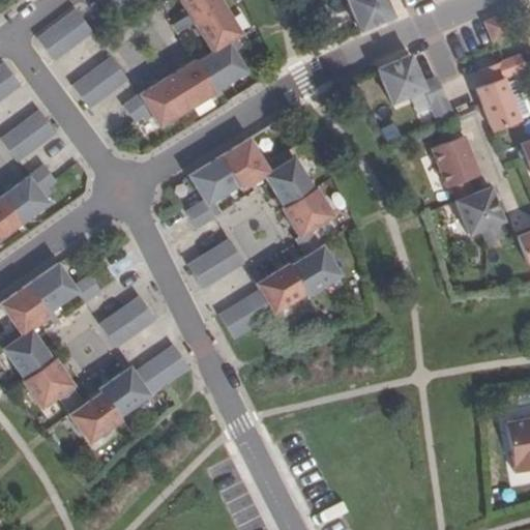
[(111,0),(120,11),(136,0),(111,0)]
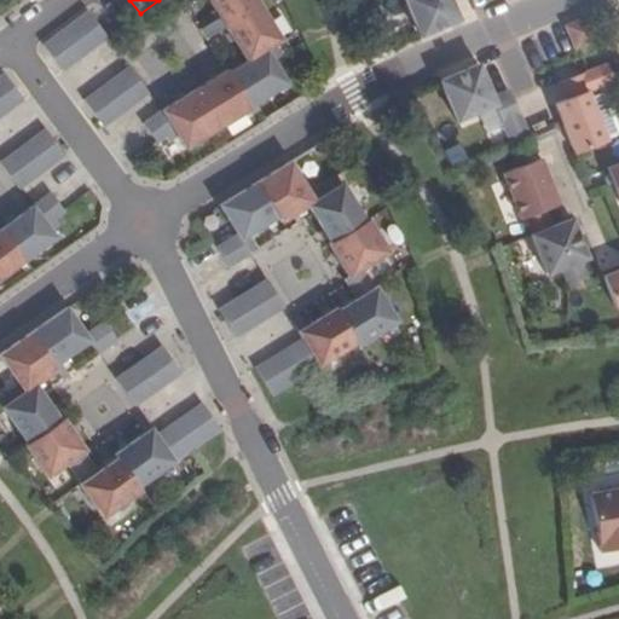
[(256,103),(288,84),(273,61),(282,55),(276,45),(283,41),(256,0),(208,0),(219,17),(200,30),(206,39),(226,27),(247,61),(230,73),(227,69),(143,123),(156,143),(165,137),(169,142),(178,136),(186,149),(250,109),(253,114),(259,110),(256,103)]
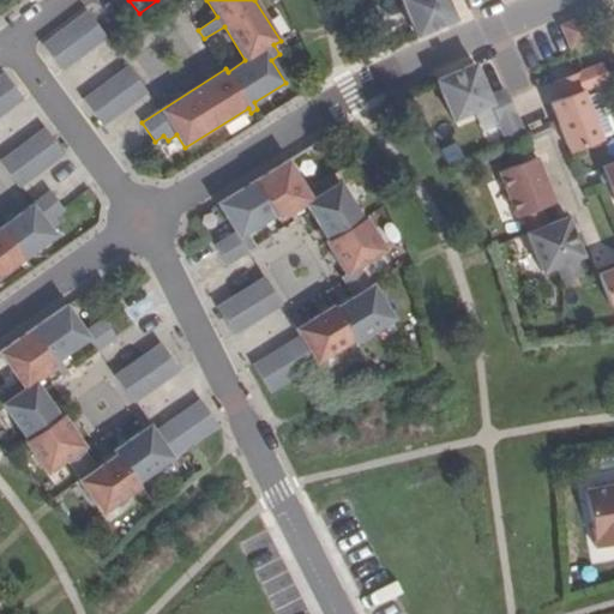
[(401,0),(416,37),(455,20),(446,0),(401,0)]
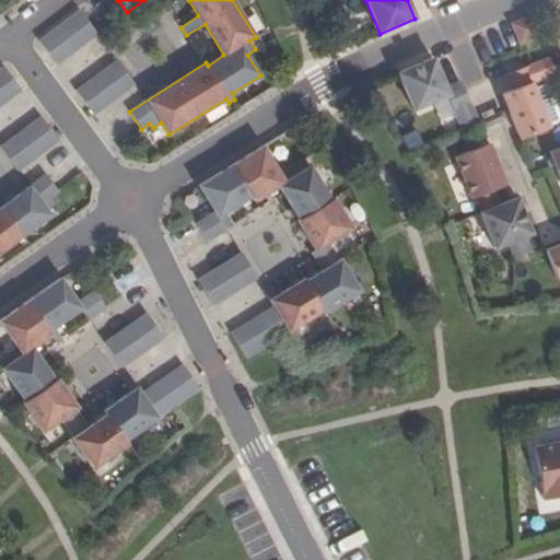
[(56,65),(97,34),(79,9),(38,41),(56,65)]
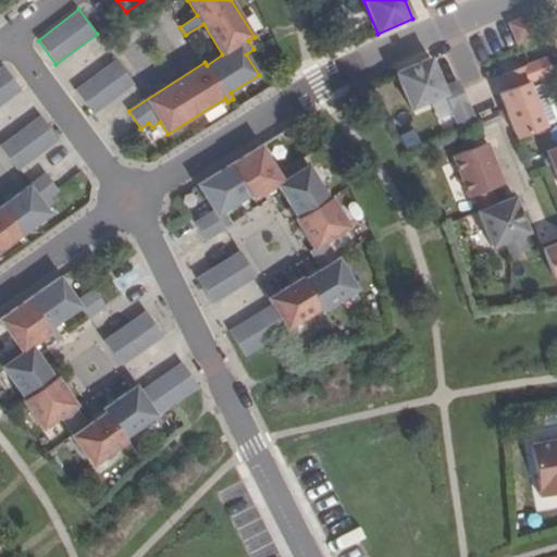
[(508,24),(517,44),(519,41),(535,35),(528,16),(508,24)]
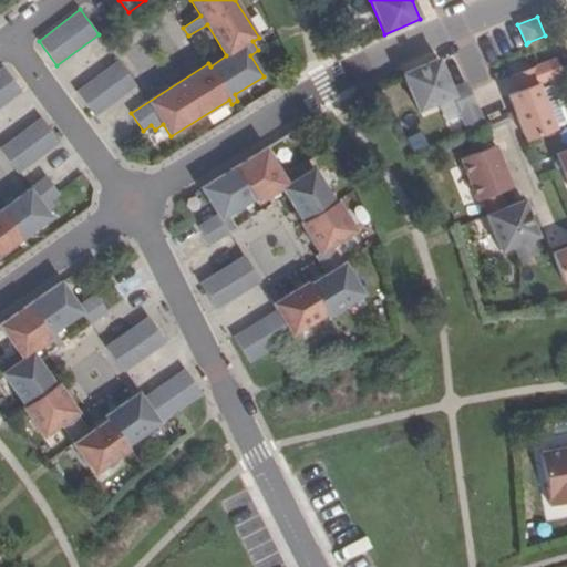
[(453,96),(468,132),(484,125),(466,83),(451,90),(437,59),(402,74),(418,111),(453,96)]
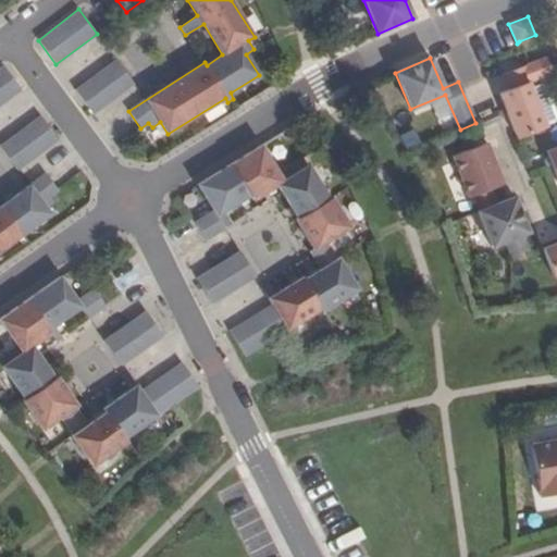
[(531,89),(528,83),(553,74),(547,61),(546,58),(528,65),(504,74),(509,89),(498,94),(517,138),(545,127),(544,124),(531,89)]
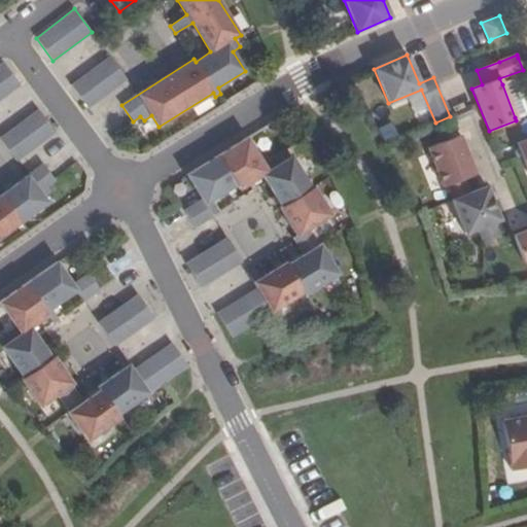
[(127,79),(110,57),(71,85),(88,108),(114,89),(127,79)]
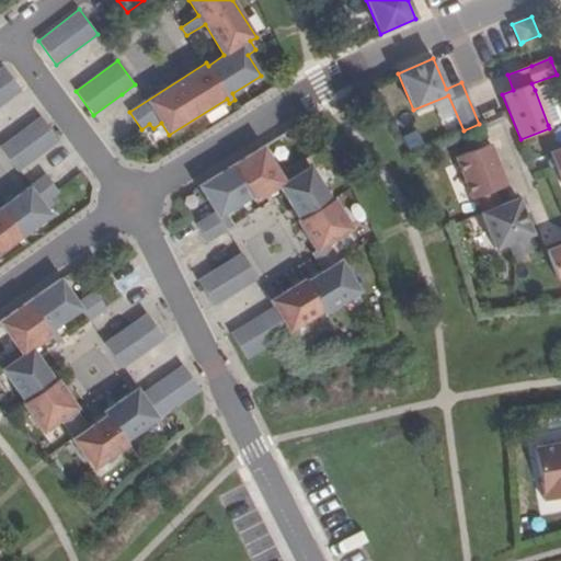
[(0,106),(22,91),(4,66),(0,68),(0,106)]
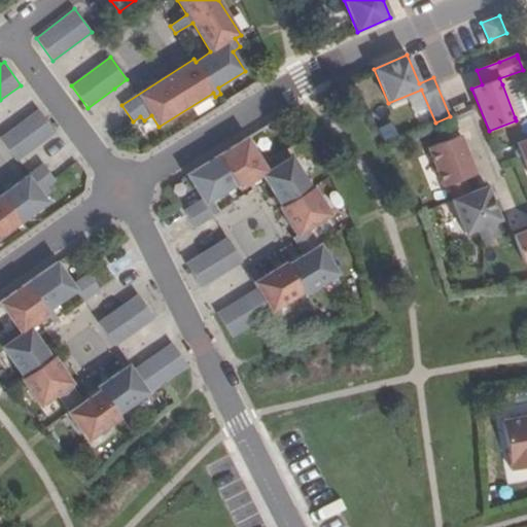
[(502,84),(515,117),(526,112),(526,111),(520,92),(518,93),(513,80),(502,84)]
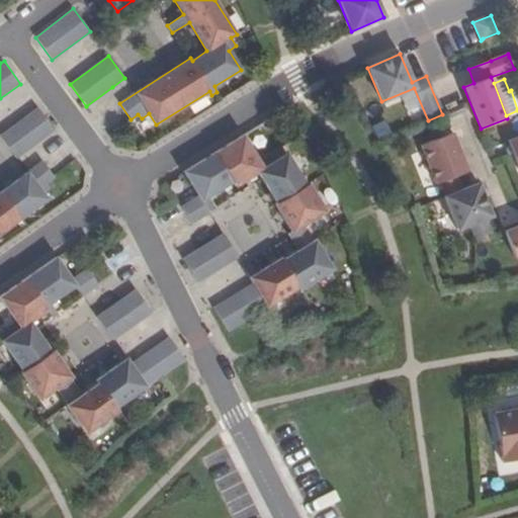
[(0,136),(17,157),(55,130),(37,106),(0,134),(0,136)]
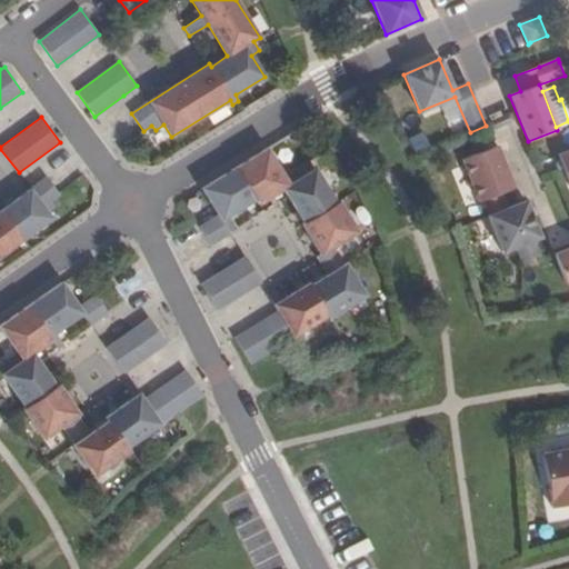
[(483,200),(489,216),(507,208),(500,193),(513,188),(497,146),(495,147),(462,160),(479,202),(483,200)]
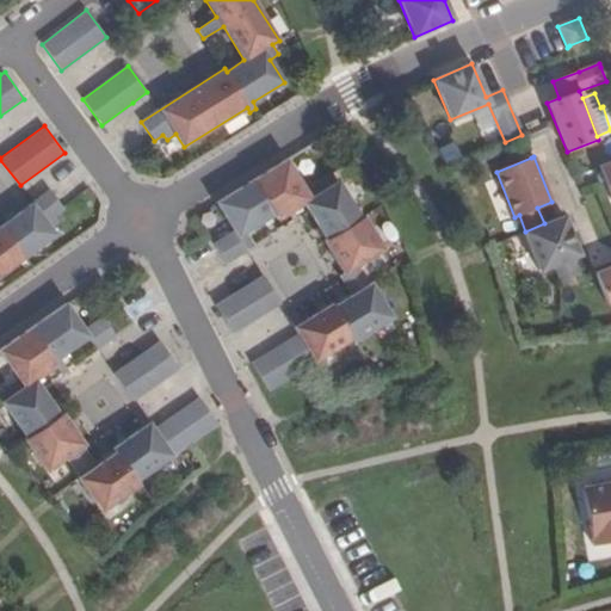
[(353,341),(393,318),(370,281),(368,283),(358,266),(384,250),(364,216),(360,218),(338,180),(337,181),(331,173),(306,189),(287,159),(216,203),(234,232),(215,244),(214,244),(226,263),(232,259),(254,245),(246,233),(275,214),(278,220),(304,203),(326,239),(323,240),(344,273),(340,275),(352,295),(334,306),(332,303),(302,322),(294,309),(285,314),(298,334),(252,363),(269,390),(304,369),(352,338),(353,341)]
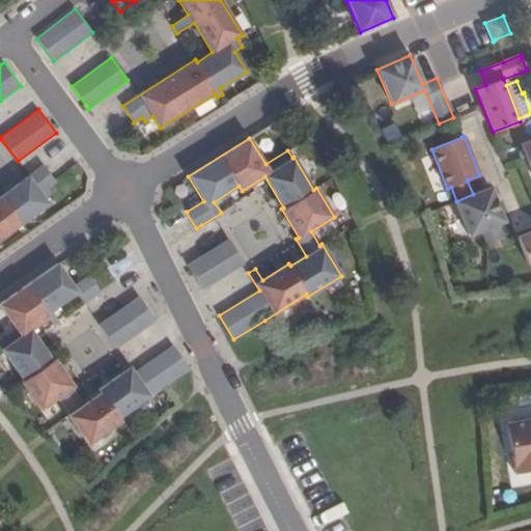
[(530,140),(521,145),(530,171),(530,140)]
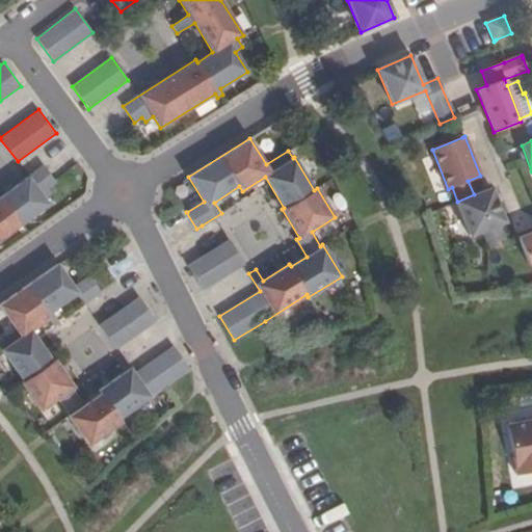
[(0,240),(49,205),(44,197),(51,192),(47,188),(56,182),(44,164),(0,196),(0,240)]
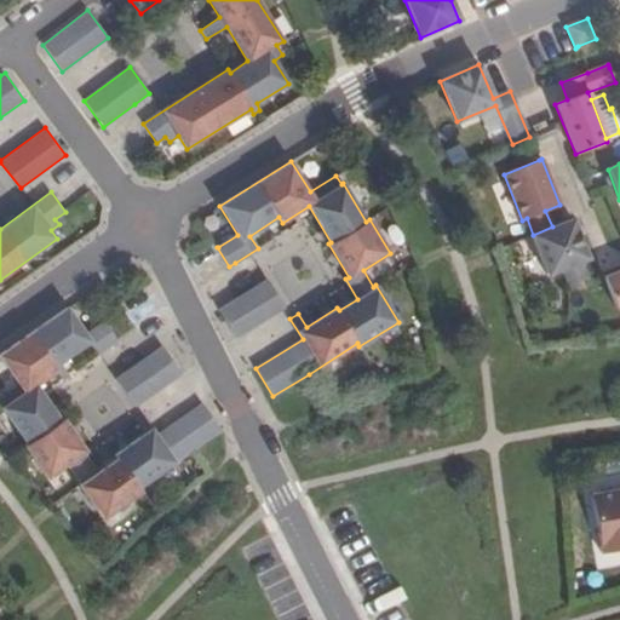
[(562,269),(569,286),(587,279),(581,262),(587,259),(573,219),(567,222),(552,227),(533,235),(532,235),(546,275),(562,269)]
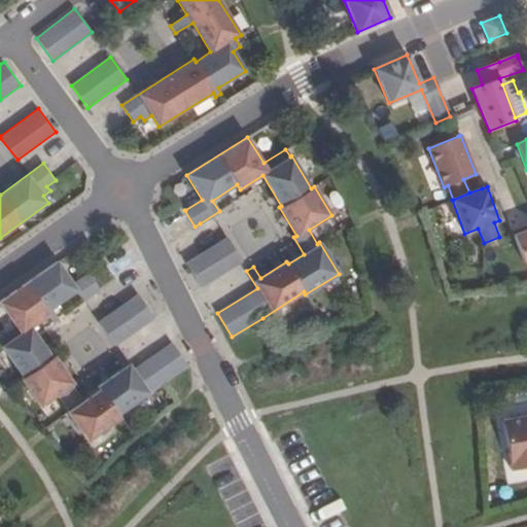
[(524,262),(526,261),(526,230),(514,236),(524,262)]
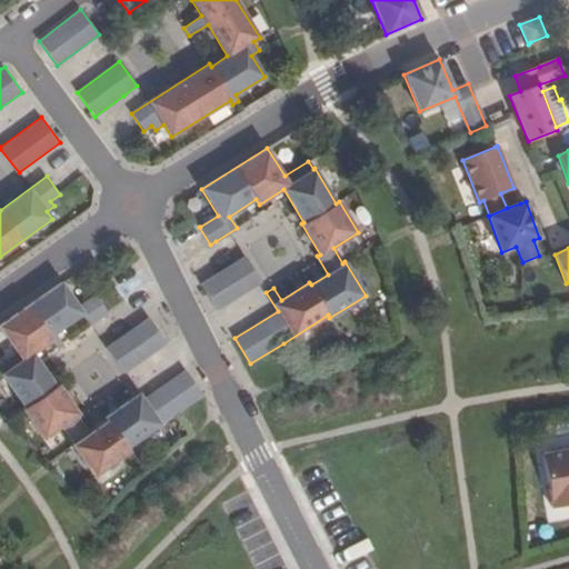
[(217,310),(261,283),(245,256),(231,266),(201,283),(217,310)]
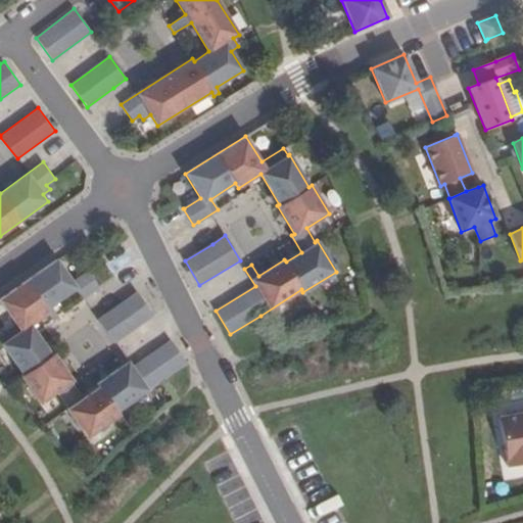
[(58,317),(50,306),(76,288),(83,299),(96,289),(100,287),(88,271),(73,282),(56,259),(27,280),(0,298),(0,301),(20,331),(2,343),(22,375),(20,376),(40,403),(57,391),(68,409),(66,410),(87,438),(119,416),(116,412),(163,379),(187,363),(172,339),(132,367),(120,349),(115,353),(123,365),(96,383),(99,387),(83,398),(70,382),(73,380),(53,353),(51,354),(31,325),(47,314),(53,321),(58,317)]
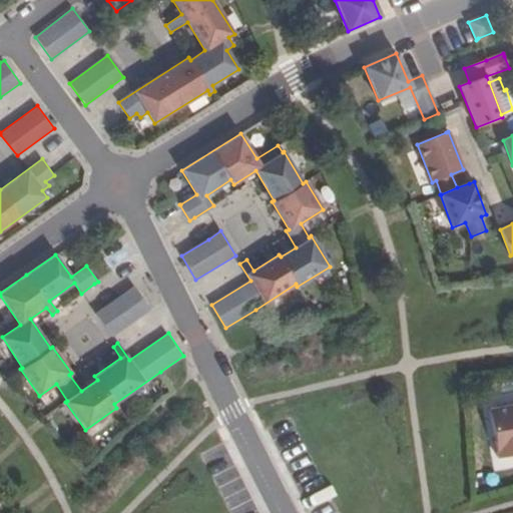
[(112,337),(151,309),(135,287),(95,314),(112,337)]
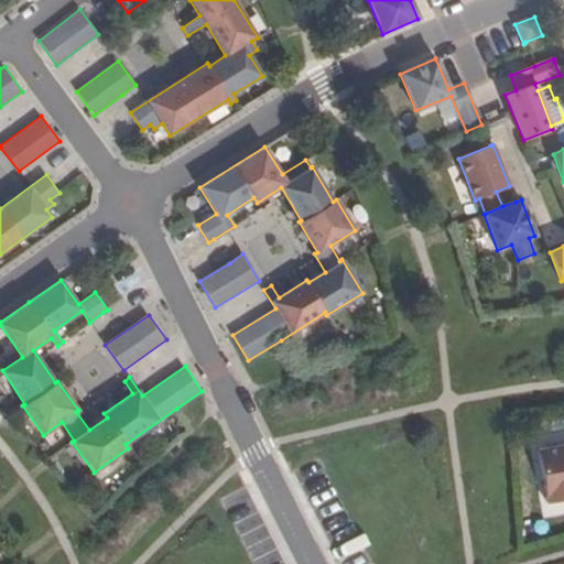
[(563,445),(537,451),(548,503),(563,500),(563,445)]
